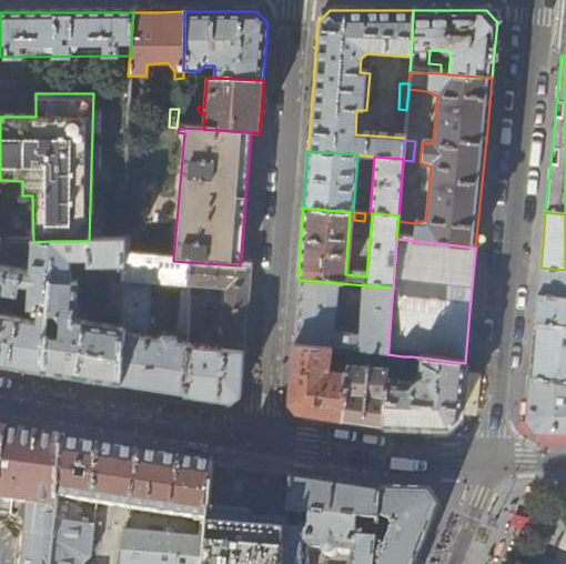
[(89,241),(51,241),(41,374),(90,381),(118,385),(119,330),(73,322),(76,283),(69,283),(70,261),(87,261),(86,269),(121,268),(121,258),(121,240),(89,241)]
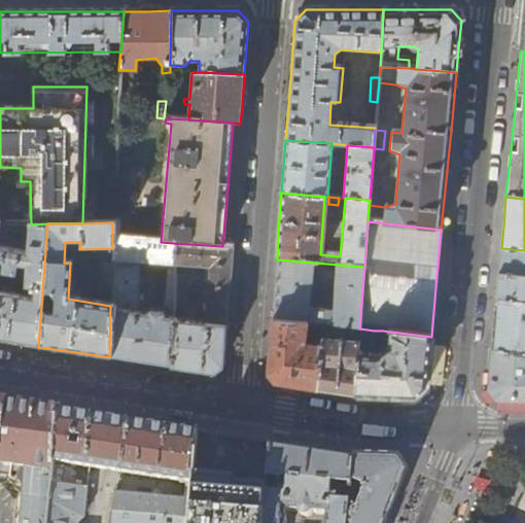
[(26,254),(0,249),(0,340),(38,347),(47,223),(31,224),(28,224),(26,254)]
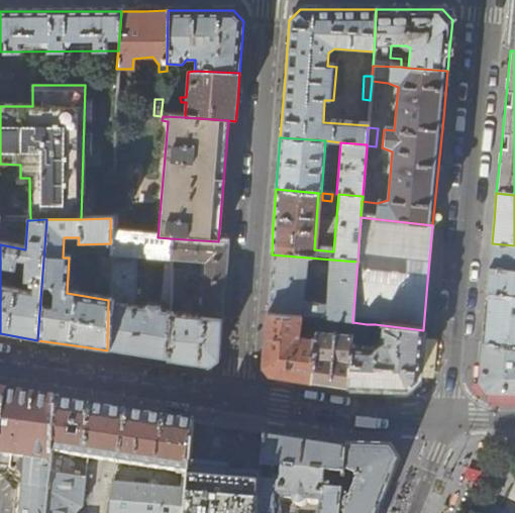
[(158,237),(110,234),(110,243),(109,262),(109,284),(108,300),(107,350),(139,355),(167,361),(170,272),(170,267),(163,268),(161,291),(158,308),(152,308),(152,311),(132,308),(134,260),(170,263),(170,238),(158,237)]
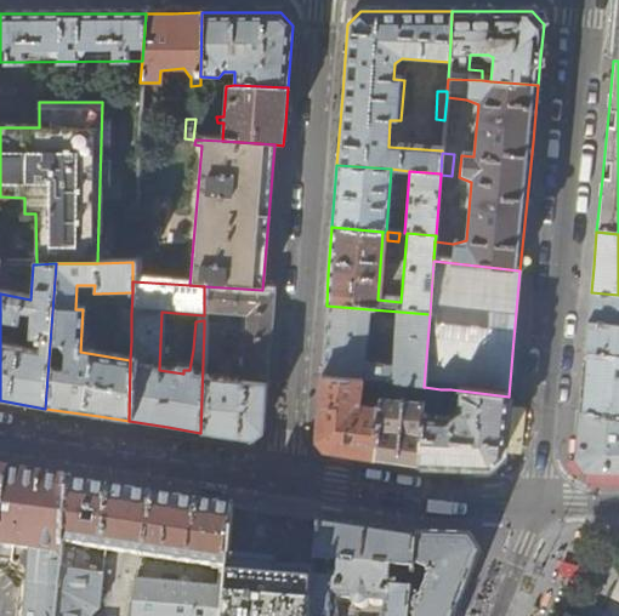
[(272,291),(262,290),(204,286),(204,315),(245,318),(240,383),(211,381),(214,326),(204,326),(200,433),(232,438),(251,440),(260,433),(262,406),(272,291)]
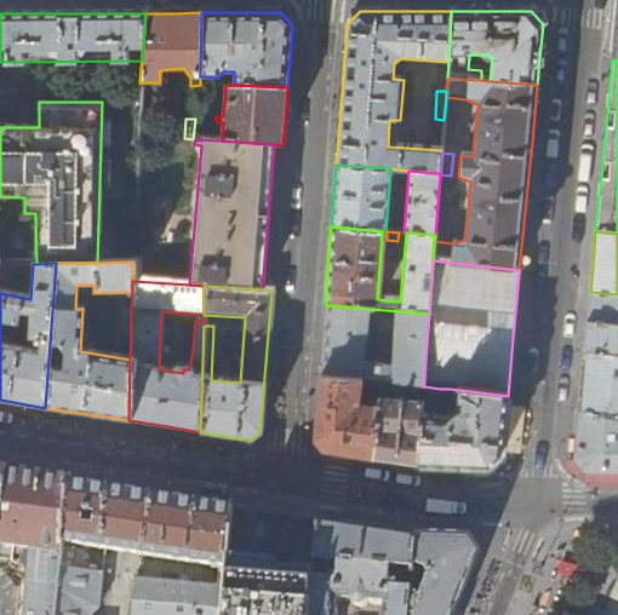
[(617,294),(590,292),(588,308),(587,322),(617,325),(617,294)]
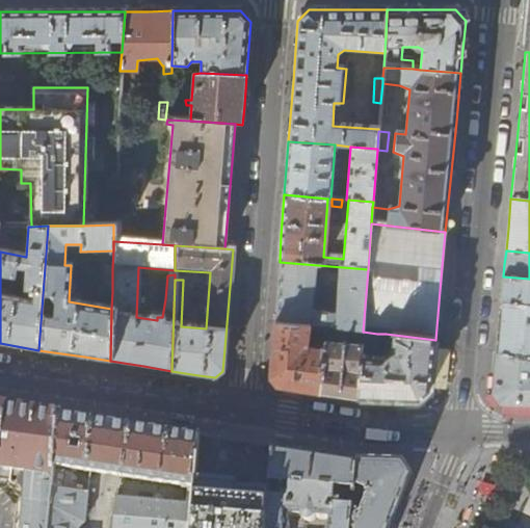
[(280,262),(276,293),(274,324),(309,327),(319,328),(325,328),(363,332),(368,269),(280,262)]
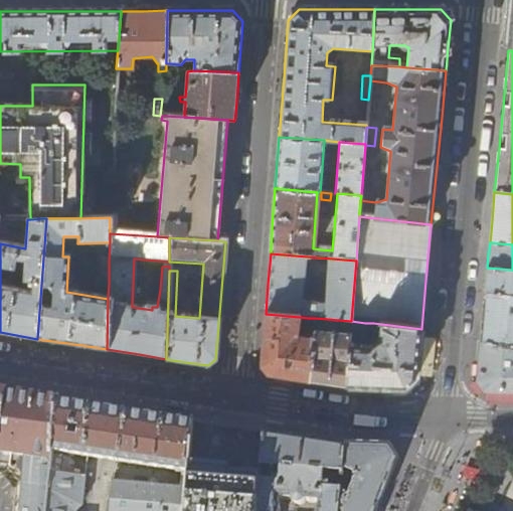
[(98,283),(109,283),(109,261),(99,261),(98,283)]
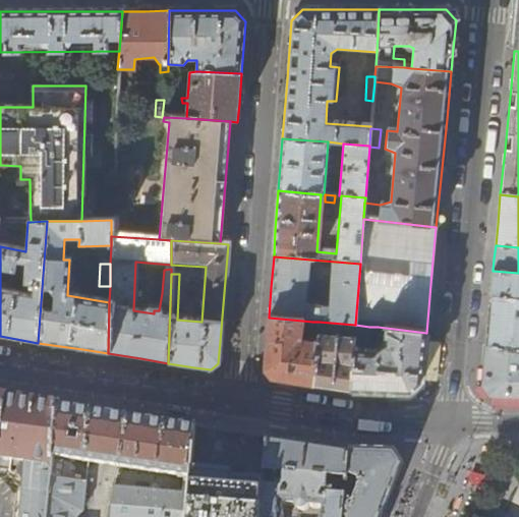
[(518,273),(493,271),(492,286),(491,296),(518,299),(518,273)]
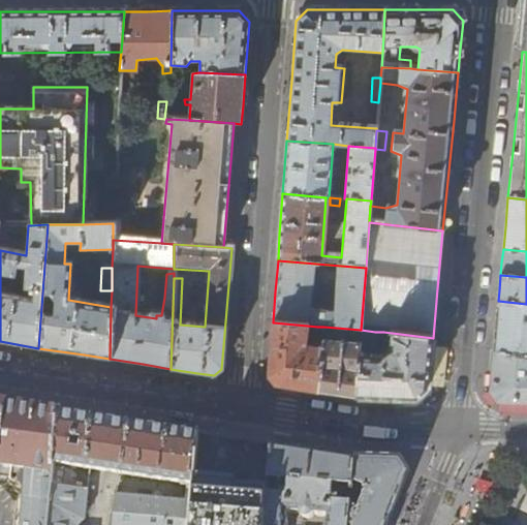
[(526,304),(498,301),(495,330),(493,352),(526,354),(526,304)]
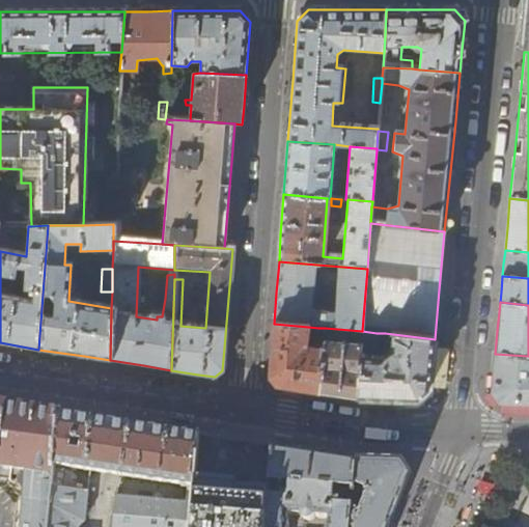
[(308,327),(274,324),(271,358),(270,379),(276,387),(295,390),(321,394),(324,344),(318,343),(317,350),(301,349),(306,343),(308,327)]
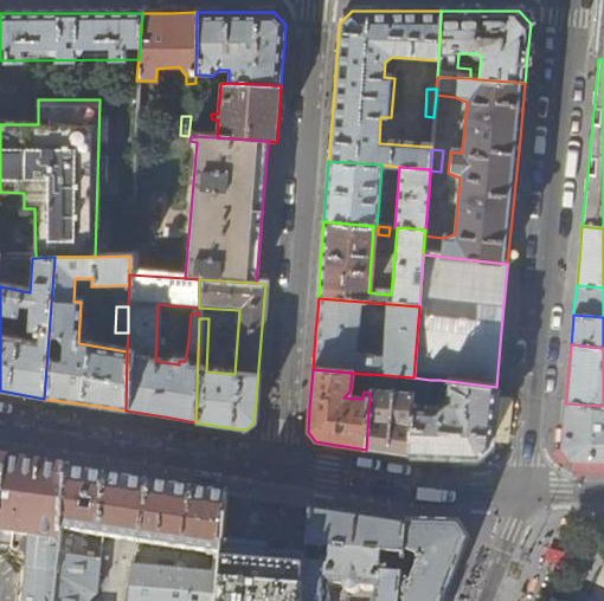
[(407,456),(413,377),(371,374),(370,387),(370,393),(366,450),(370,450),(407,456)]
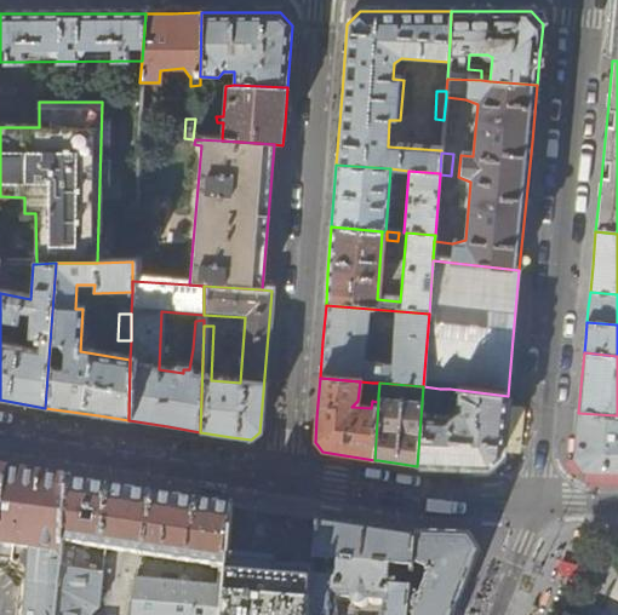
[(440,389),(423,386),(417,466),(474,469),(487,469),(502,457),(504,430),(508,396),(450,389),(450,396),(458,396),(457,409),(444,418),(438,418),(440,389)]
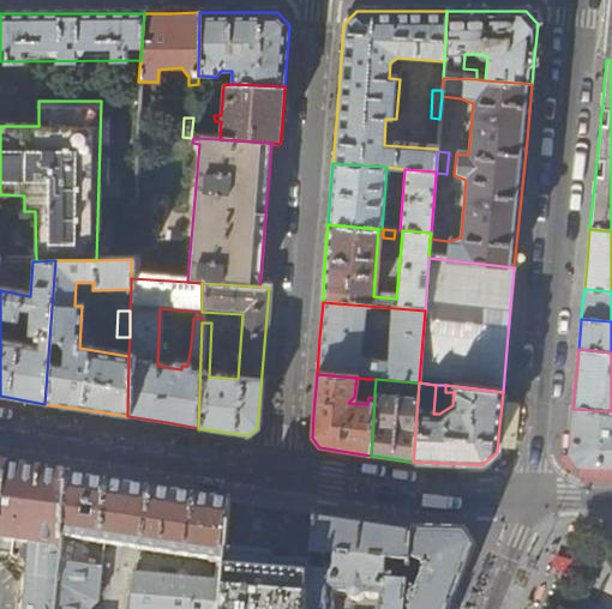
[(611,411),(573,409),(570,434),(568,456),(579,468),(611,468),(611,411)]
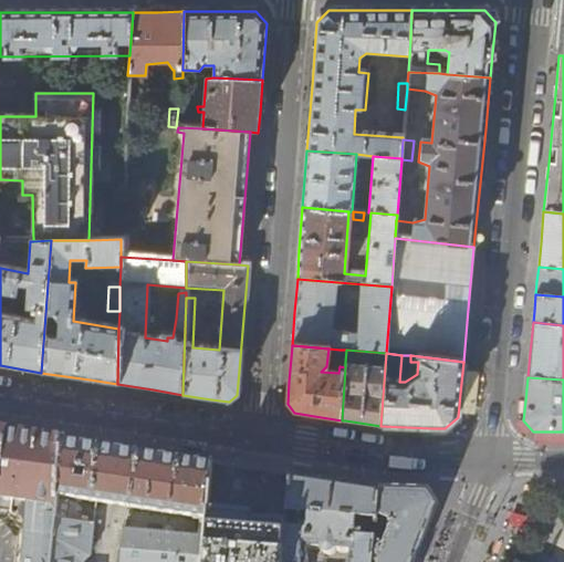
[(0,513),(17,516),(24,517),(19,561),(49,561),(62,440),(42,438),(0,433),(0,513)]
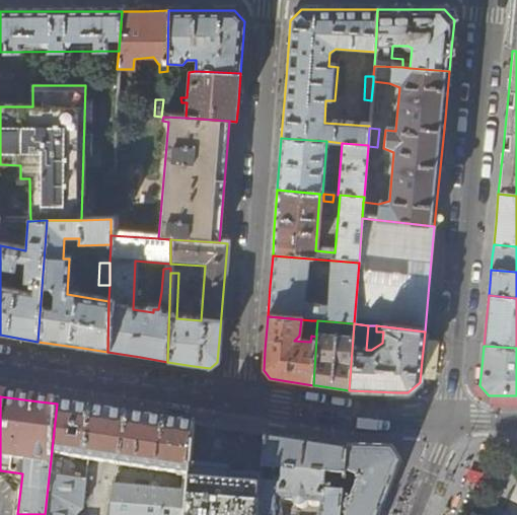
[(119,416),(57,403),(45,514),(78,514),(79,513),(82,483),(59,481),(62,459),(188,480),(189,471),(193,427),(119,416)]
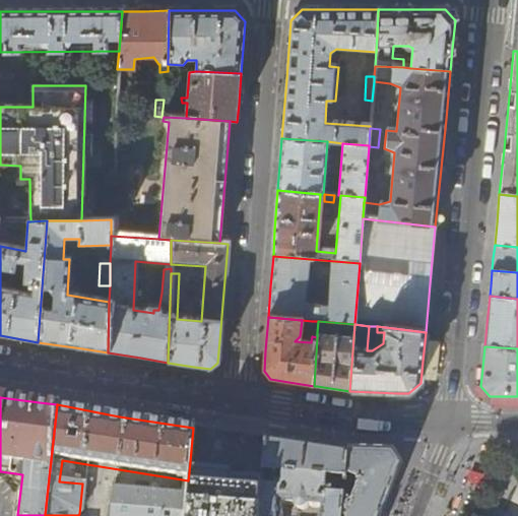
[(344,481),(347,452),(317,447),(265,439),(261,484),(257,515),(280,515),(279,514),(279,507),(295,508),(296,510),(296,511),(297,511),(298,512),(300,513),(301,513),(302,513),(303,512),(304,511),(305,510),(305,509),(319,510),(319,515),(340,515),(342,500),(343,499),(329,498),(330,493),(324,493),(325,485),(338,486),(338,480),(344,481)]
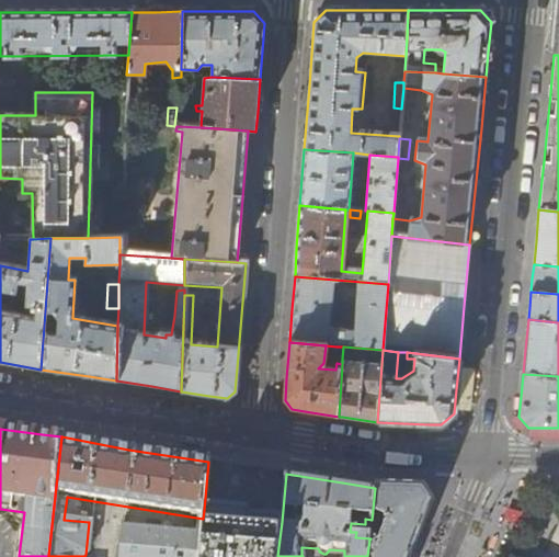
[(423,489),(375,488),(372,520),(372,523),(383,524),(381,537),(378,541),(369,540),(367,556),(410,556),(423,524),(432,503),(423,489)]
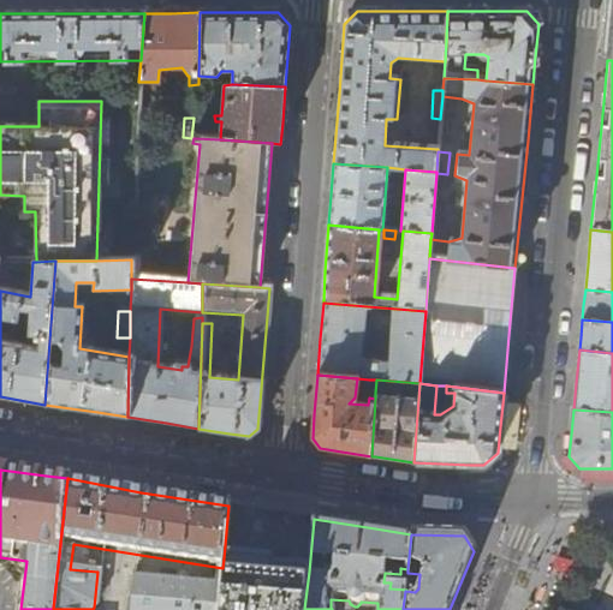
[(267,566),(224,558),(222,568),(221,587),(219,609),(304,609),(309,572),(267,566)]
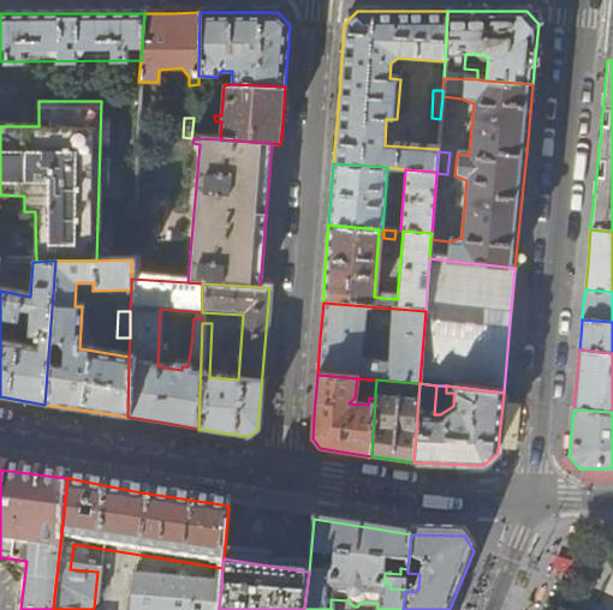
[(219,609),(221,587),(131,579),(128,609),(219,609)]
